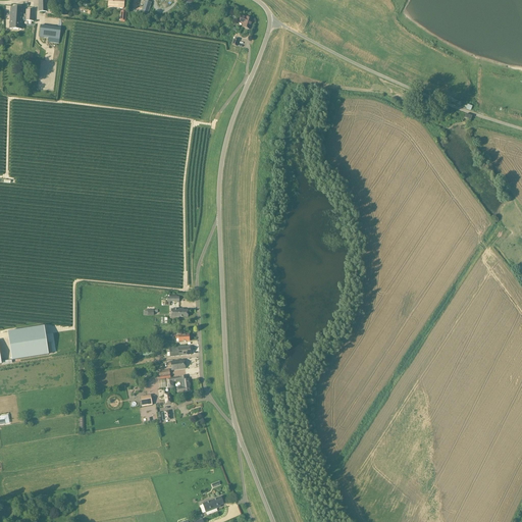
[(47,0),(38,0),(39,12),(47,12),(47,0)]
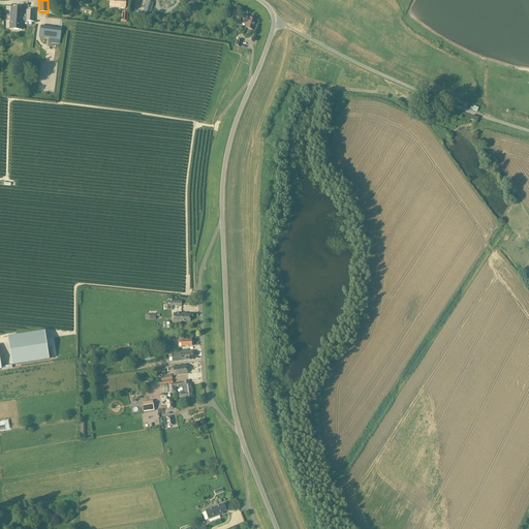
[(153,3),(147,1),(144,12),(150,14),(153,3)]
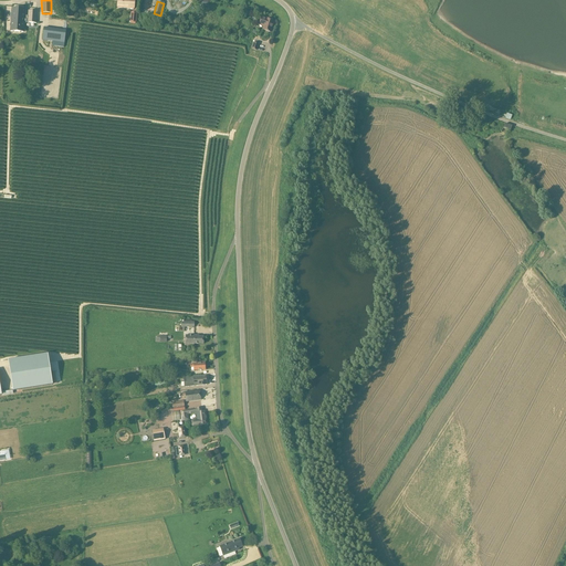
[(28,23),(28,19),(27,19),(27,18),(24,18),(25,9),(12,8),(10,31),(23,32),(24,23),(28,23)]
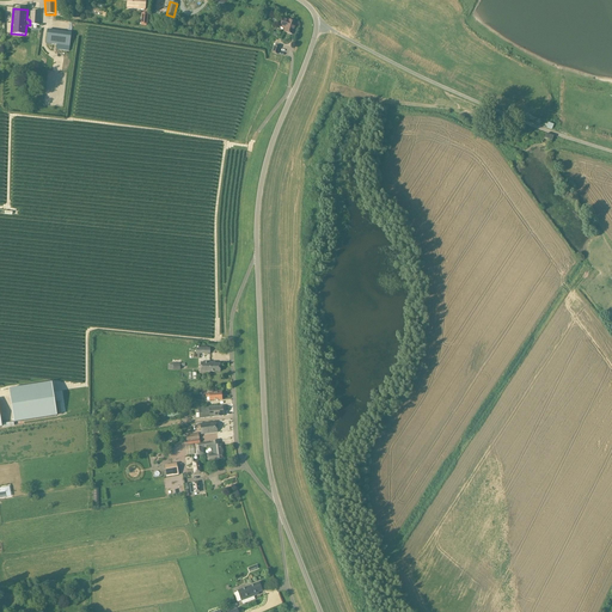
[(31,11),(30,20),(30,25),(40,25),(41,12),(31,11)]
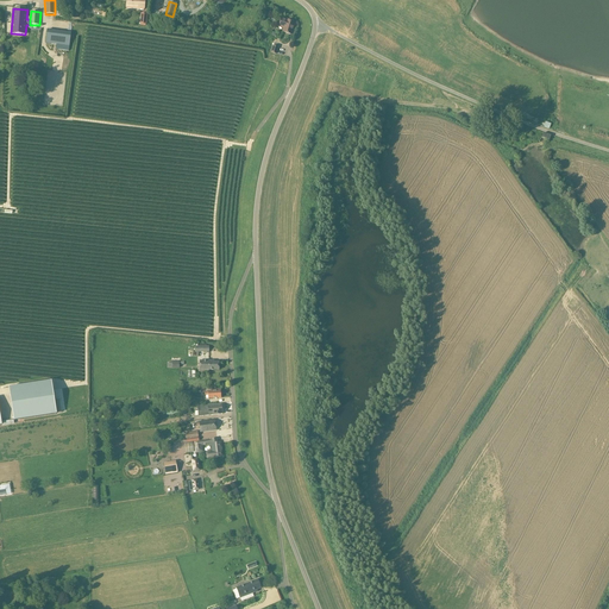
[(283,32),(292,35),(295,23),(287,20),(281,19),(278,26),(284,27),(283,32)]
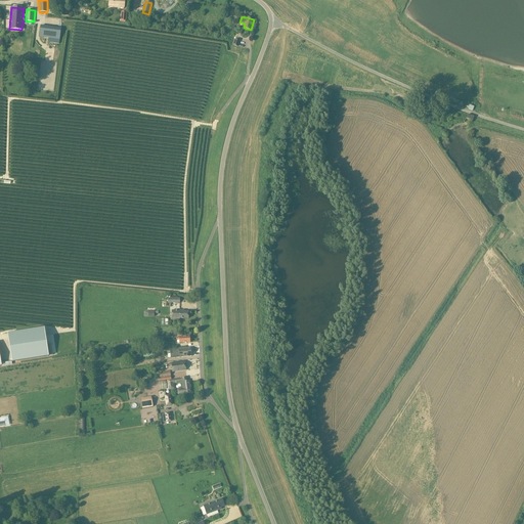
[(8,334),(12,362),(48,356),(44,329),(8,334)]
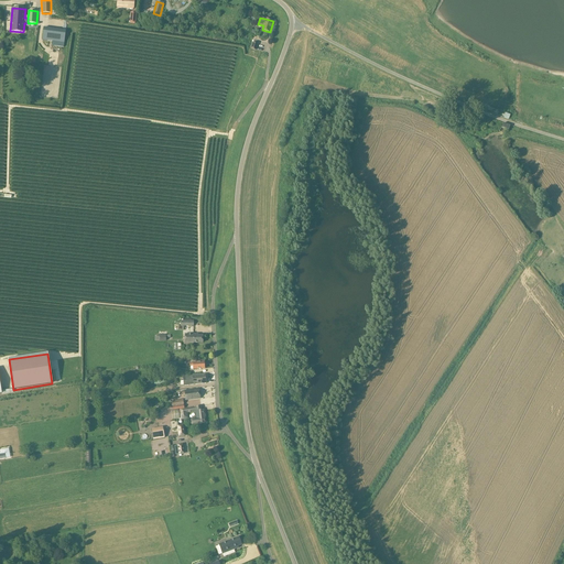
[(206,383),(205,375),(183,377),(183,386),(206,383)]
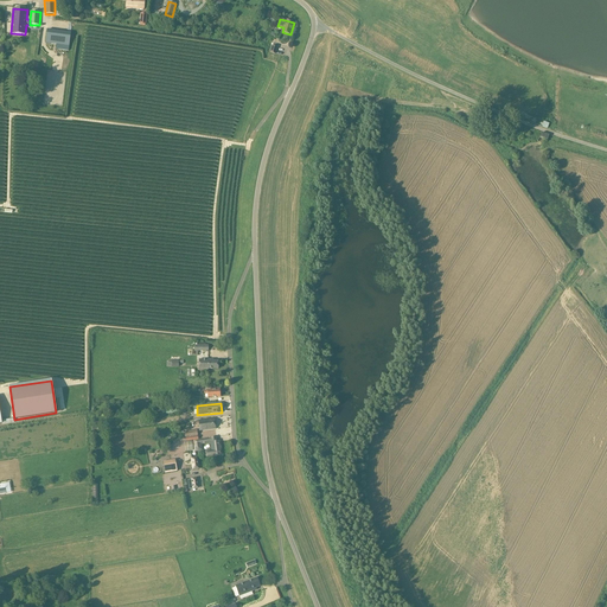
[(216,428),(213,419),(199,421),(200,430),(216,428)]
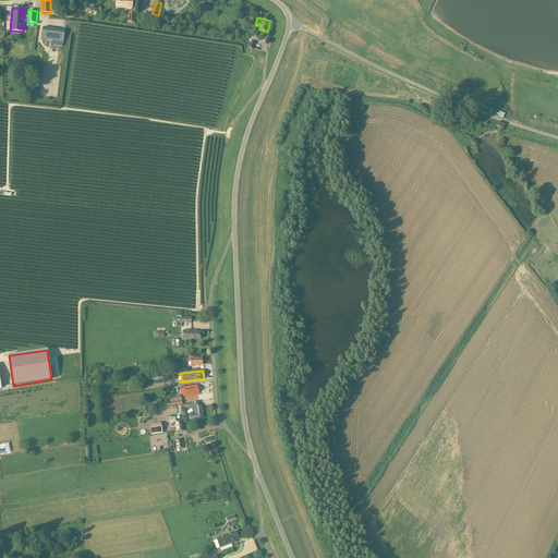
[(197,419),(203,419),(203,413),(203,410),(202,404),(199,405),(199,402),(182,404),(181,395),(170,397),(171,405),(178,405),(179,414),(185,413),(184,409),(193,408),(194,414),(189,414),(190,420),(197,419)]
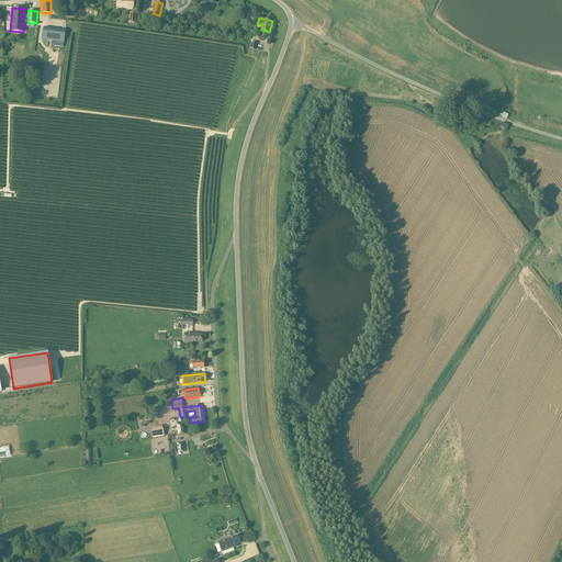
[(152,429),(153,437),(153,438),(164,436),(163,427),(152,429)]
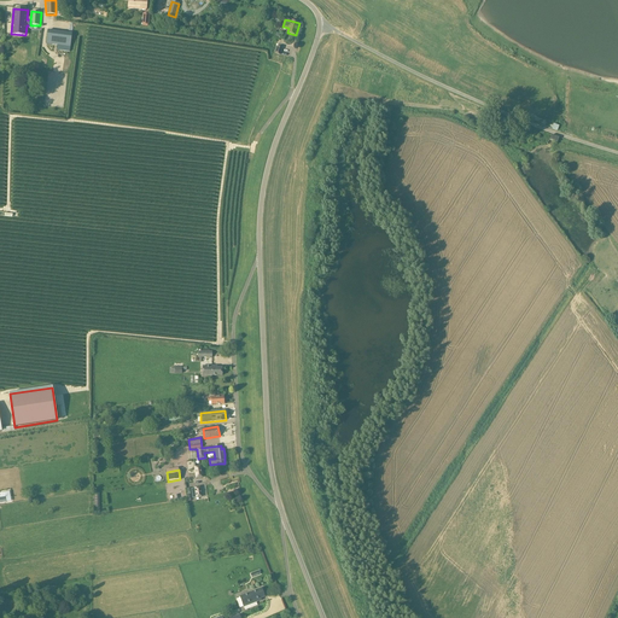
[(264,596),(262,588),(239,596),(243,607),(257,601),(256,600),(264,596)]
